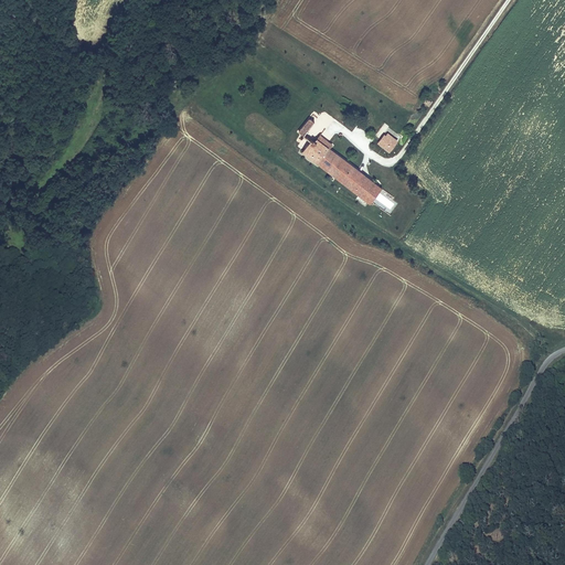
[(309,118),(298,132),(304,137),(316,123),(309,118)]
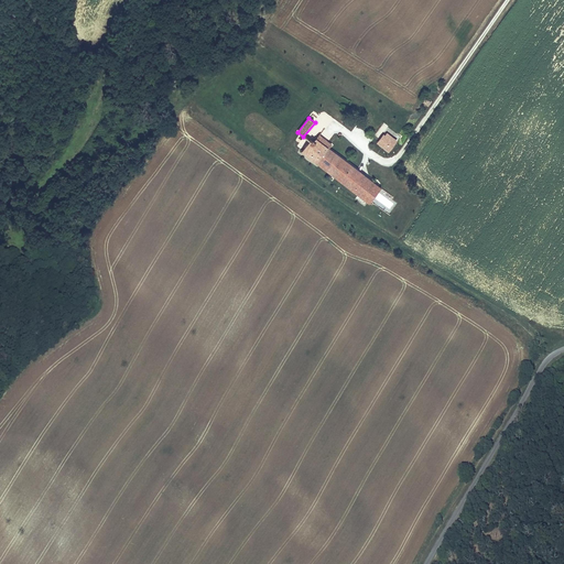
[(390,148),(394,143),(383,134),(378,141),(381,144),(384,142),(390,148)]
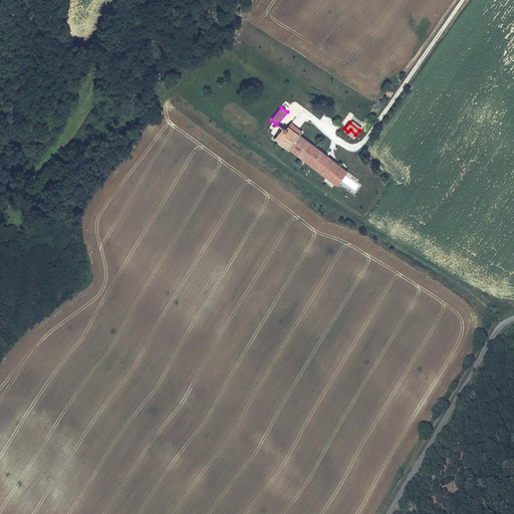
[(334,162),(302,138),(304,135),(298,130),(296,133),(288,127),(286,132),(283,129),(276,139),(324,176),(334,162)]
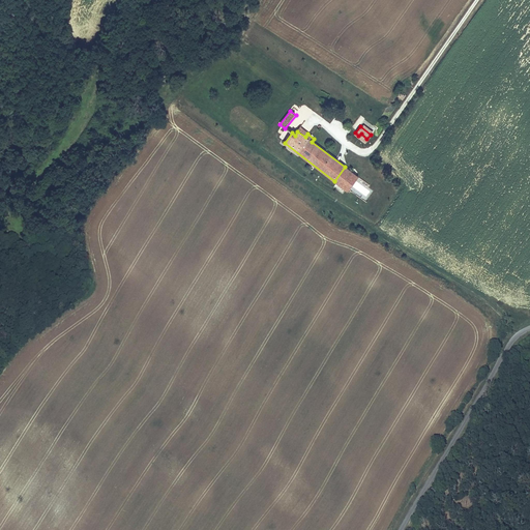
[(349,192),(359,178),(345,167),(334,181),(349,192)]
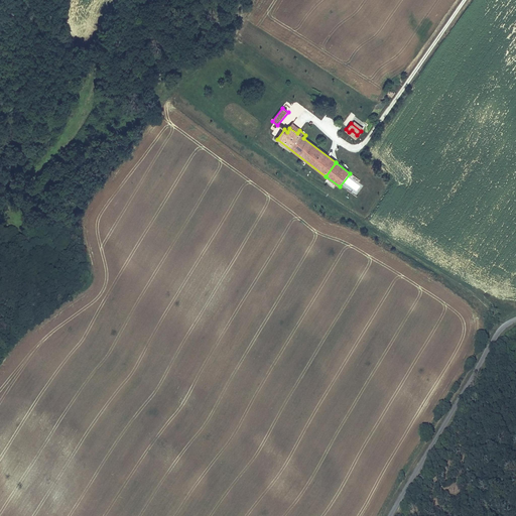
[(375,197),(381,190),(378,187),(372,195),(375,197)]
